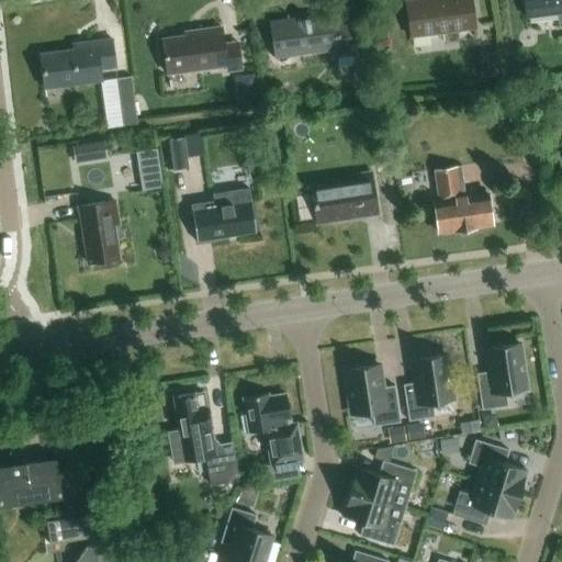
[(411,38),(475,29),(471,0),(423,0),(405,2),(411,38)]
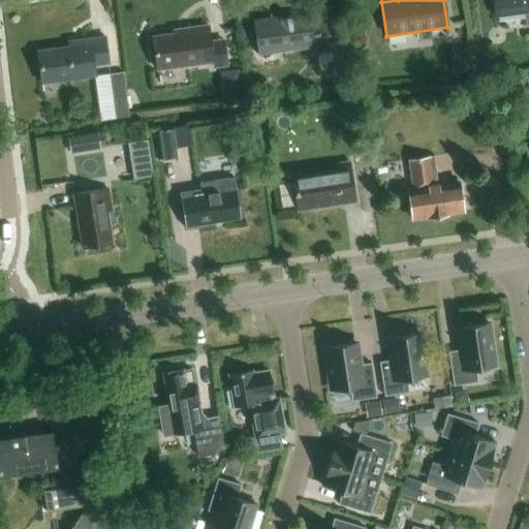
[(528,0),(494,0),(497,18),(525,13),(527,26),(528,25),(528,0)]
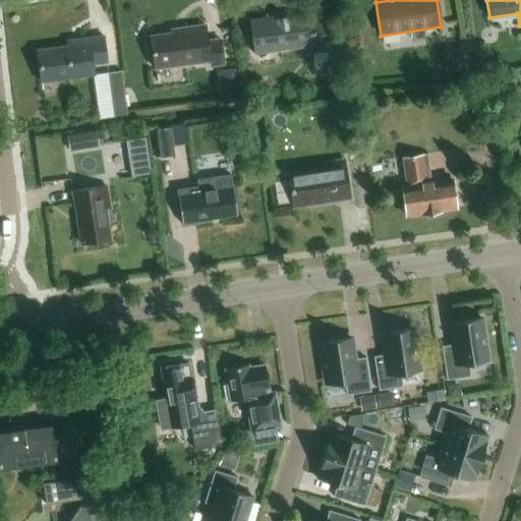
[(311,51),(328,49),(325,22),(308,25),(307,15),(250,23),(255,54),(310,46),(311,51)]
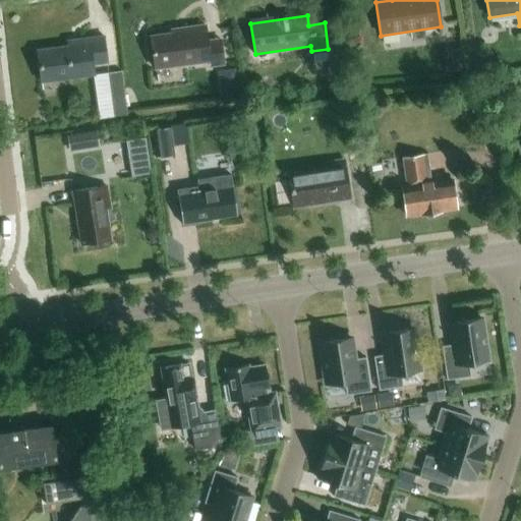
[(210,67),(224,65),(220,41),(207,43),(205,26),(182,30),(182,34),(151,38),(155,69),(210,62),(210,67)]
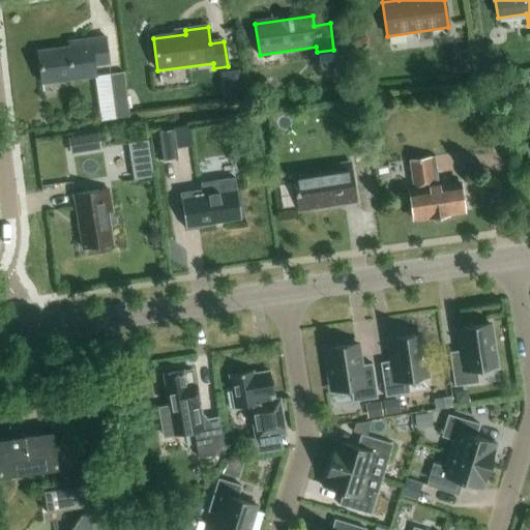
[(42,85),(96,77),(94,66),(109,64),(106,37),(78,41),(78,47),(37,52),(42,85)]
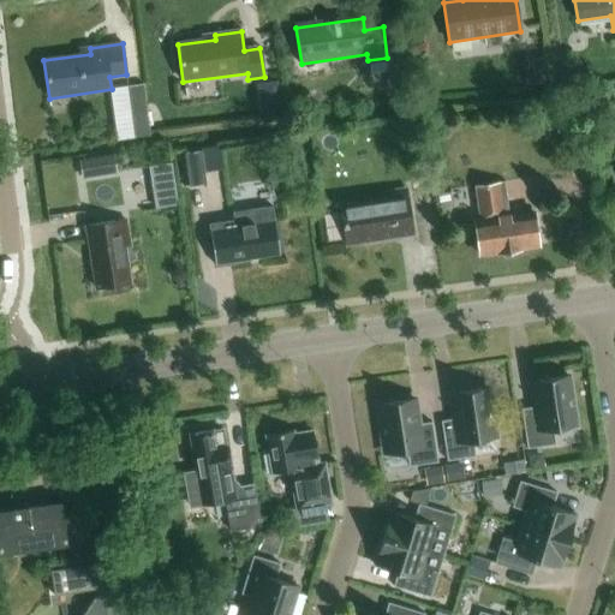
[(278,82),(257,85),(262,114),(282,111),(278,82)]
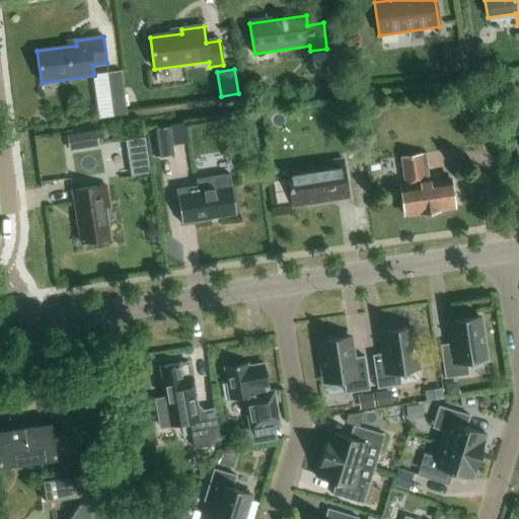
[(104,73),(108,103),(110,116),(125,114),(118,71),(104,73)]
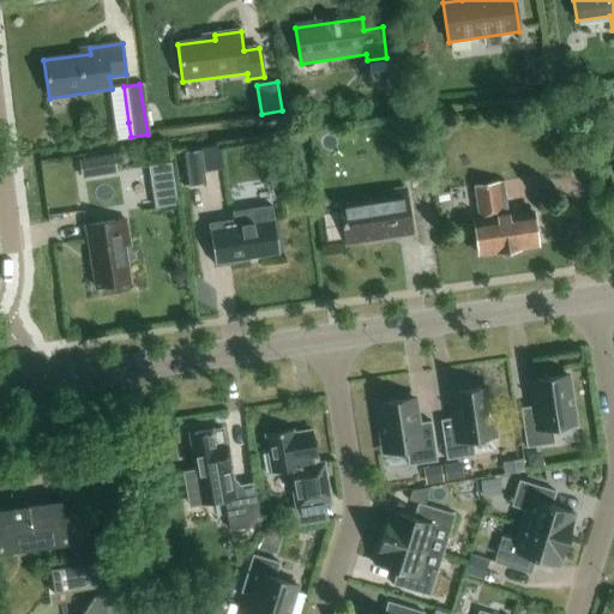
[(202,186),(197,150),(181,152),(187,188),(202,186)]
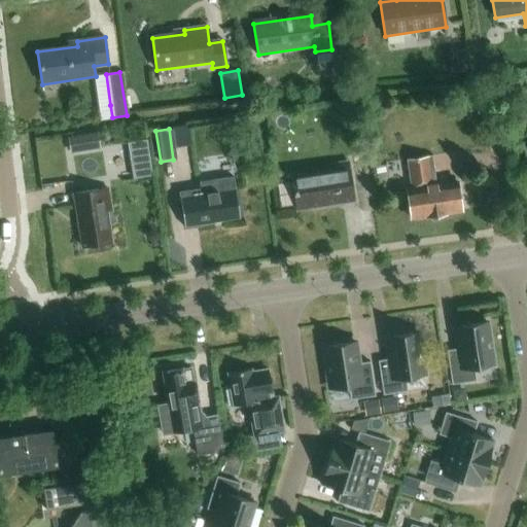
[(70,153),(100,148),(97,132),(67,137),(70,153)]
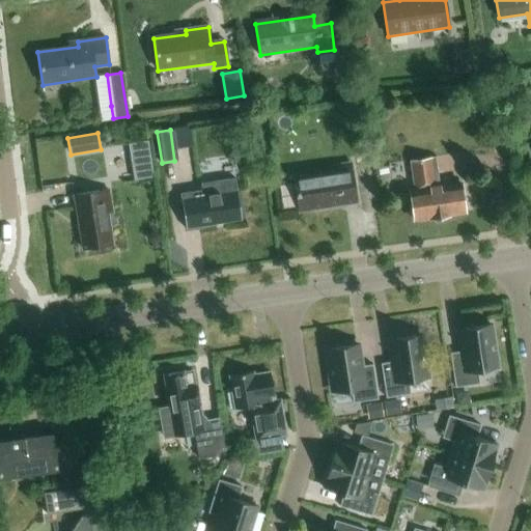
[(129,143),(131,161),(150,158),(147,140),(129,143)]
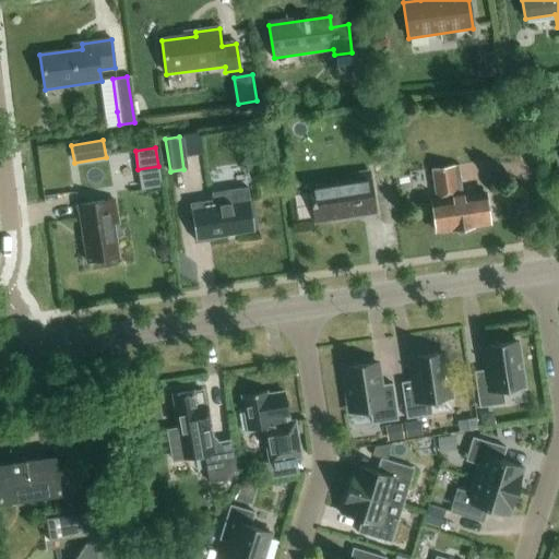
[(471,227),(489,224),(484,192),(463,197),(458,166),(431,170),(437,200),(430,201),(436,233),(454,229),(460,234),(466,233),(471,227)]
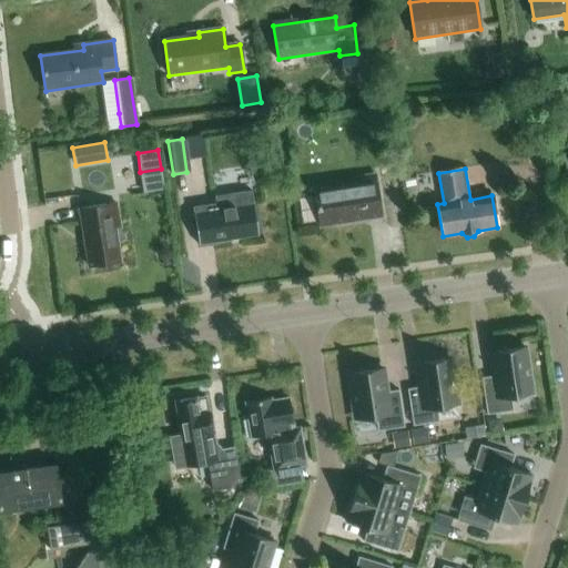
[(320,226),(381,216),(375,175),(359,178),(359,184),(314,191),(320,226)]
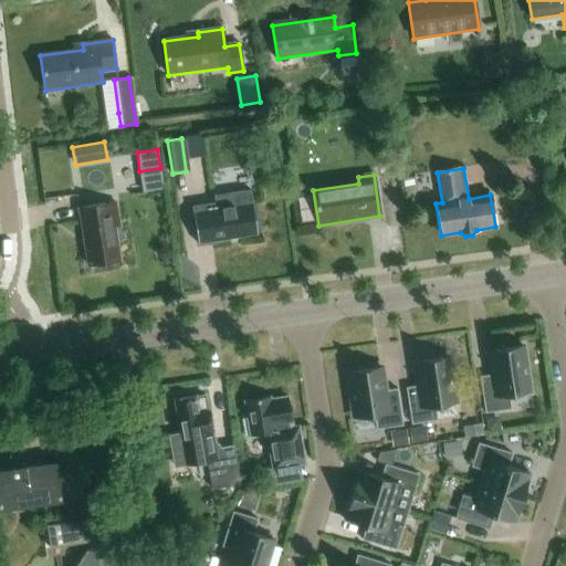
[(215,203),(192,207),(198,244),(258,236),(251,191),(213,197),(215,203)]
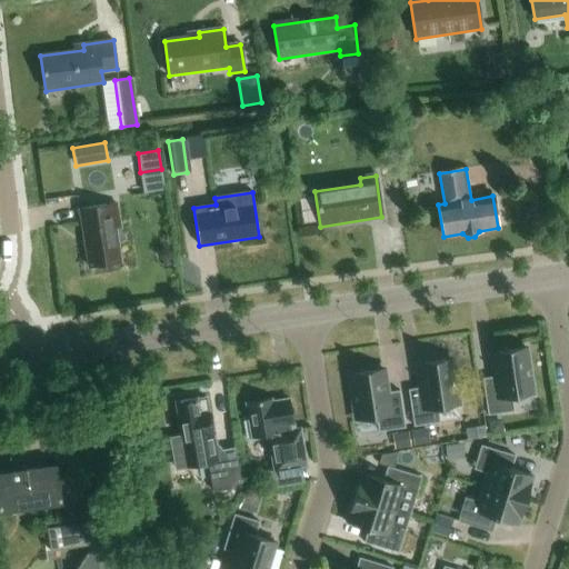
[(115,229),(120,228),(116,205),(80,210),(89,268),(120,263),(115,229)]
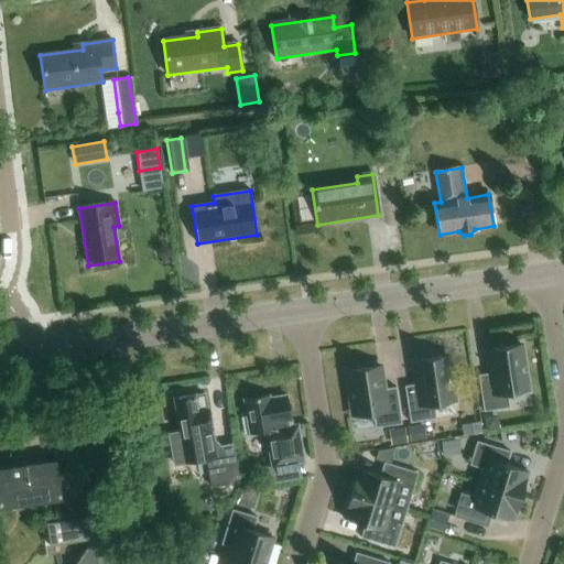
[(507,393),(527,390),(519,344),(488,348),(491,372),(478,375),(484,411),(509,407),(507,393)]
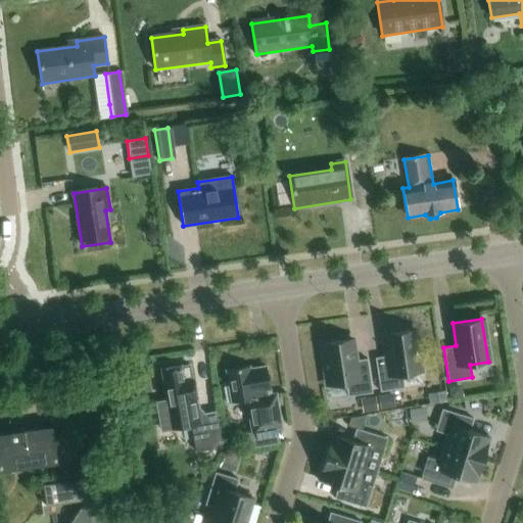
[(401,375),(420,372),(414,329),(384,333),(387,355),(375,358),(380,391),(403,387),(401,375)]
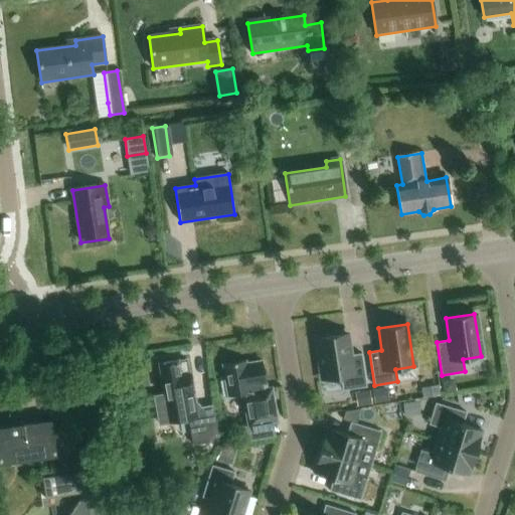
[(366,386),(361,353),(349,355),(345,333),(317,337),(324,380),(342,377),(344,390),(366,386)]
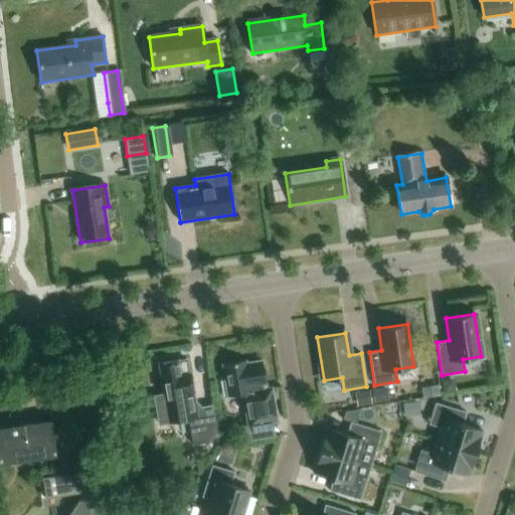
[(192,445),(205,443),(217,441),(211,404),(199,406),(198,404),(195,401),(192,391),(189,374),(188,374),(186,359),(177,361),(177,360),(158,363),(163,392),(151,394),(157,424),(187,417),(192,445)]
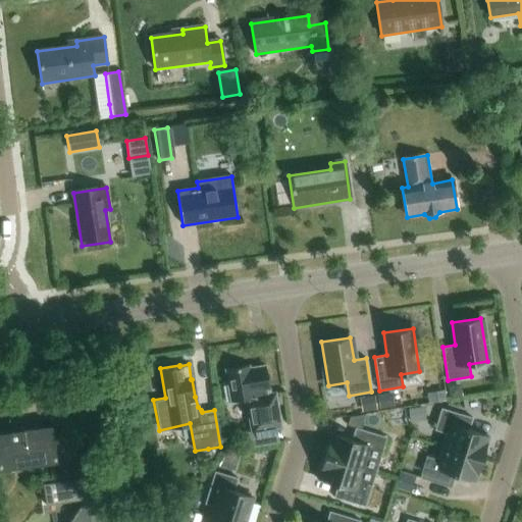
[(248,369),(247,366),(225,369),(230,402),(244,400),(249,430),(277,426),(272,394),(265,395),(264,388),(267,388),(264,367),(248,369)]
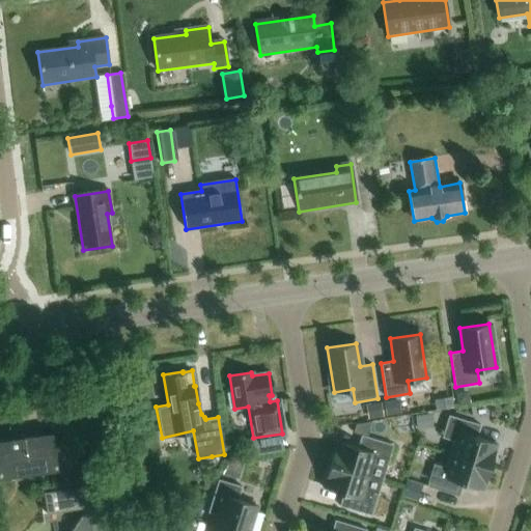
[(450,454),(490,467),(497,444),(476,438),(480,425),(448,415),(442,438),(454,441),(450,454)]
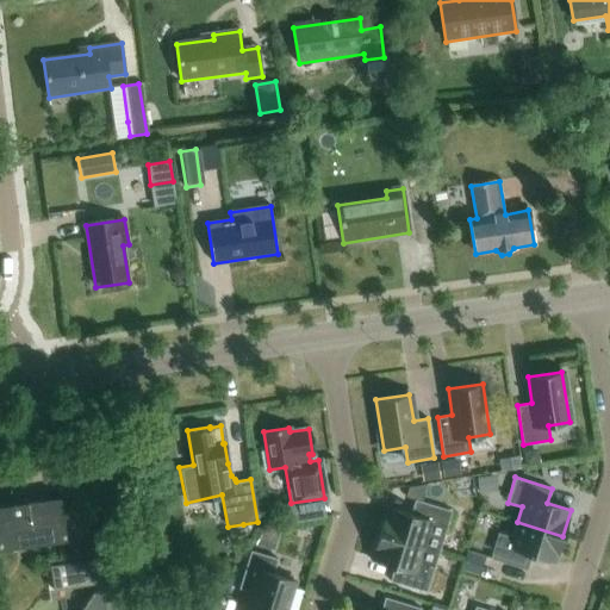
[(0,547),(66,537),(60,498),(0,506),(0,547)]
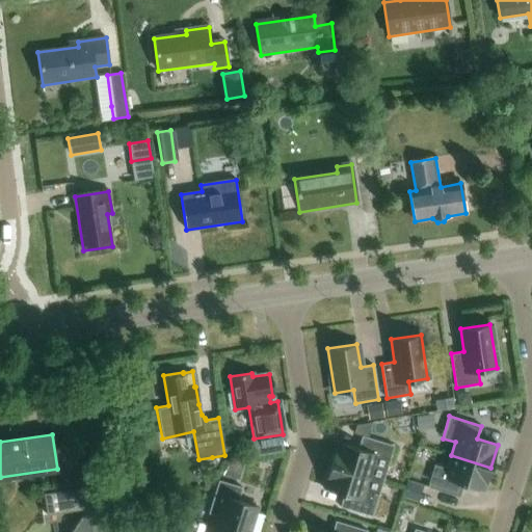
[(338,442),(330,464),(383,481),(394,447),(363,436),(358,449),(338,442)]
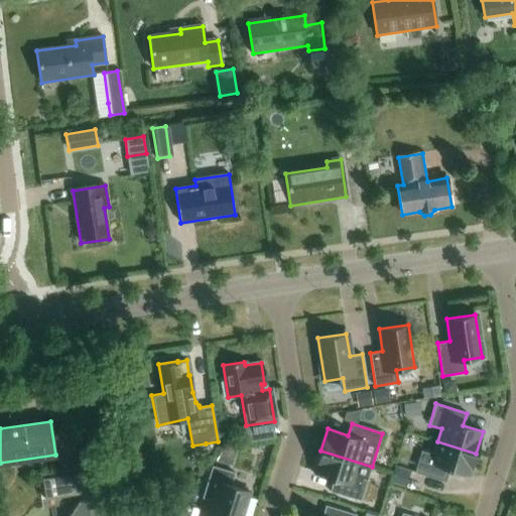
[(470,476),(476,454),(437,441),(433,455),(421,450),(414,472),(445,482),(449,470),(470,476)]
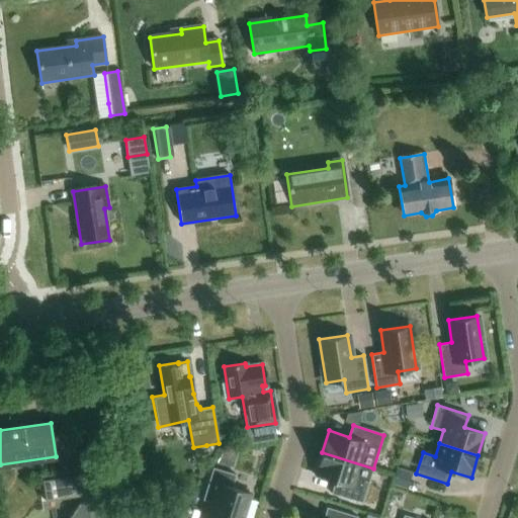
[(373,468),(322,452),(315,476),(335,482),(331,494),(361,504),(373,468)]
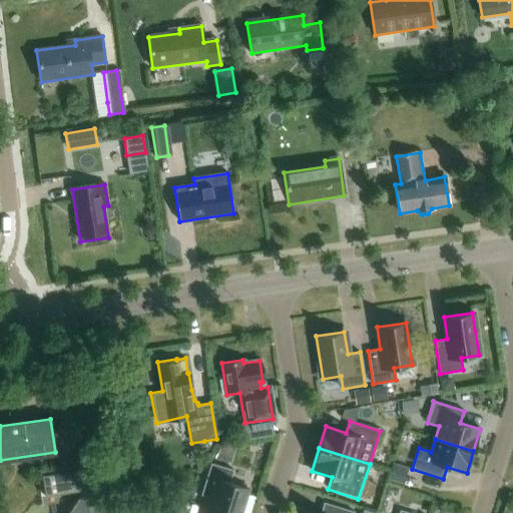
[(200,494),(212,498),(207,512),(238,512),(246,487),(229,482),(233,470),(211,463),(200,494)]
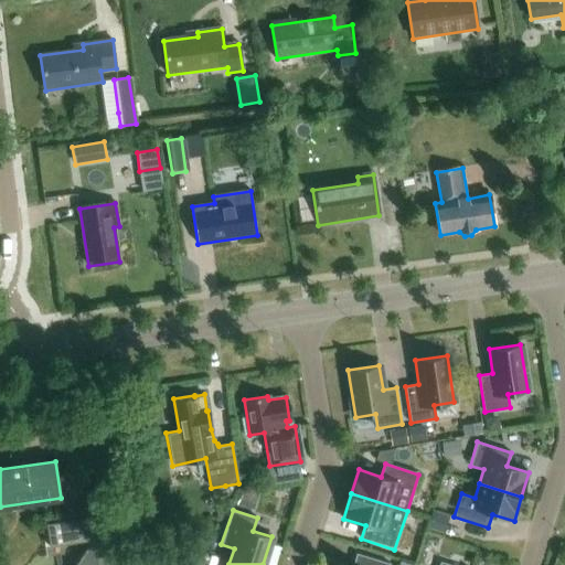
[(432,510),(426,528),(444,533),(449,515),(432,510)]
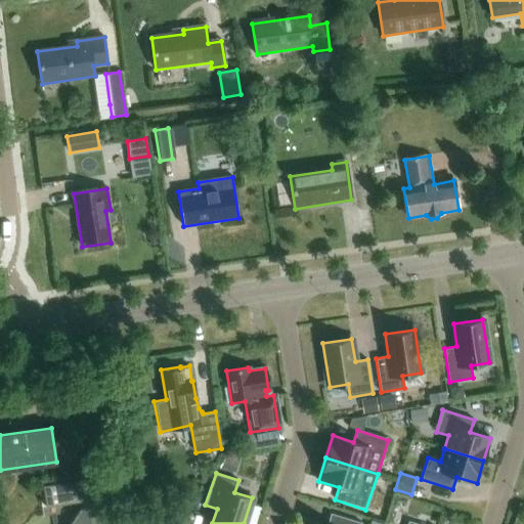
[(91,516),(89,500),(86,479),(42,486),(46,508),(83,501),(83,506),(71,523),(108,523),(111,520),(91,516)]
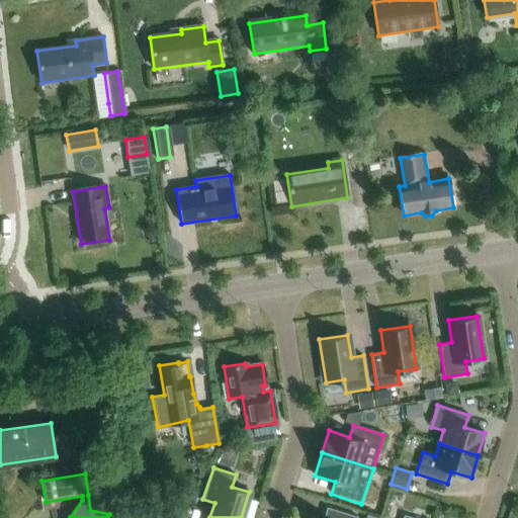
[(300,517),(356,517),(357,517),(327,507),(323,517),(319,517),(303,513),(300,517)]
